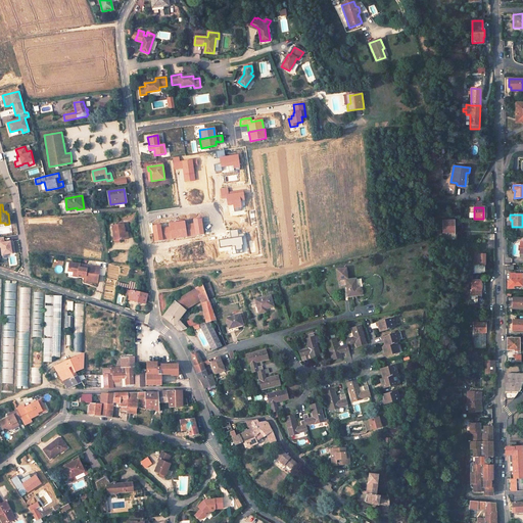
[(455,220),(443,220),(443,227),(442,227),(443,231),(444,231),(444,233),(455,232),(455,220)]
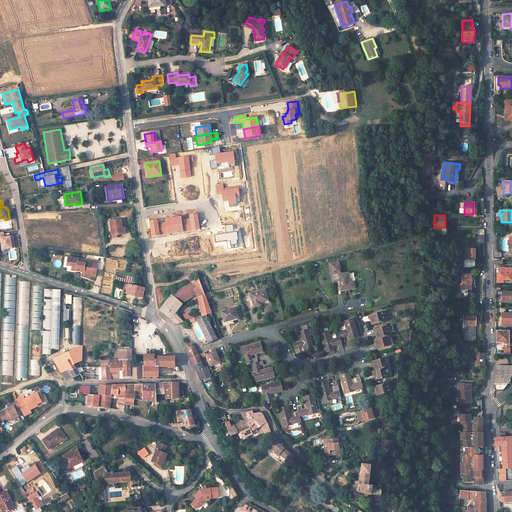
[(111,221),(113,236),(126,234),(125,228),(123,228),(122,219),(111,221)]
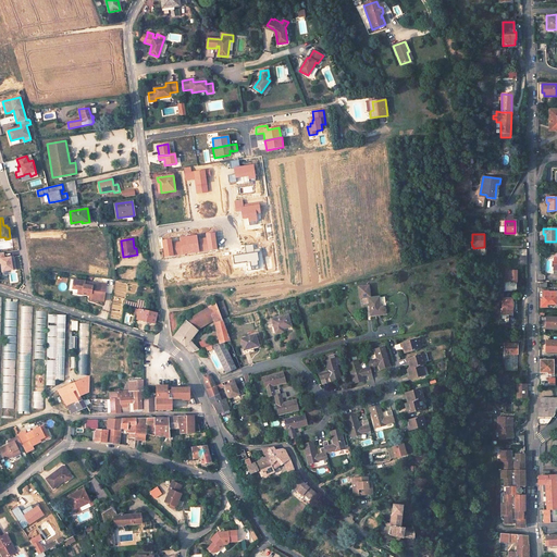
[(16,269),(14,257),(4,258),(3,252),(0,252),(0,263),(2,263),(3,271),(16,269)]
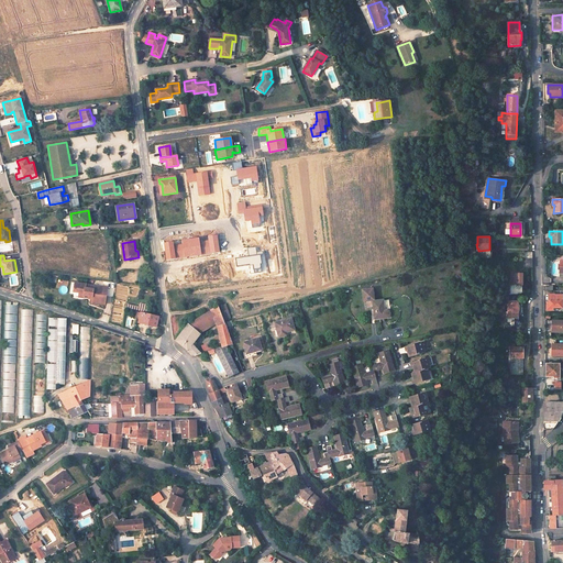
[(522,274),(510,274),(510,285),(516,285),(522,285),(522,274)]
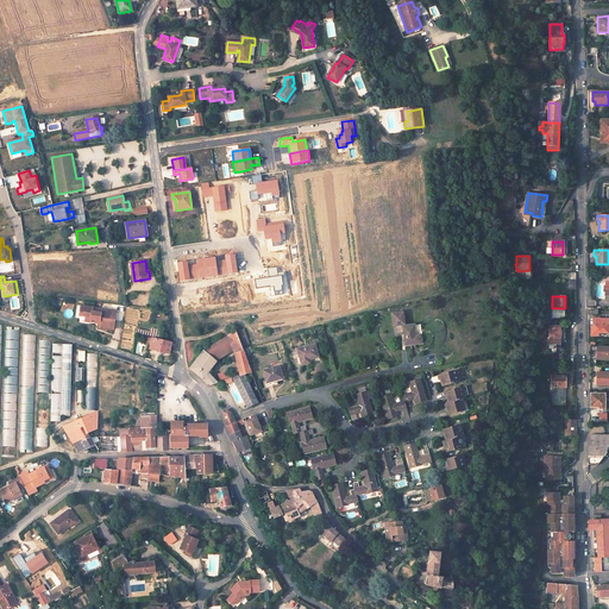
[(92,320),(96,321),(95,324),(95,327),(111,330),(112,319),(110,319),(111,309),(100,308),(99,309),(90,308),(90,307),(80,306),(79,315),(83,316),(88,316),(87,320),(92,320)]
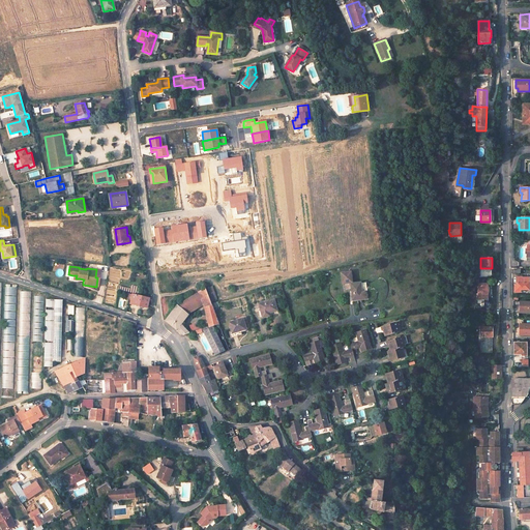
[(349,270),(340,272),(342,284),(351,282),(349,270)]
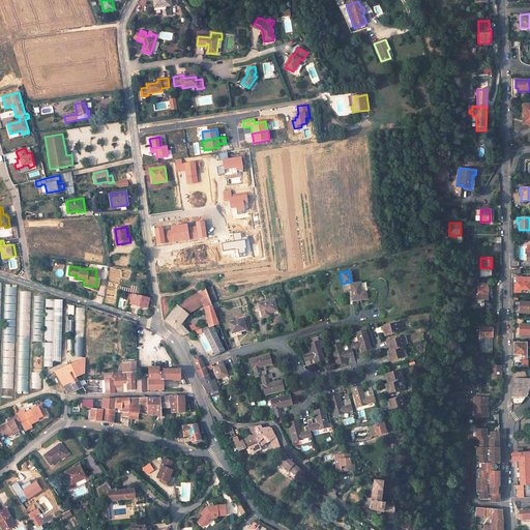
[(514,286),(514,293),(521,293),(521,290),(529,290),(529,283),(528,283),(528,278),(520,277),(517,277),(517,286),(514,286)]
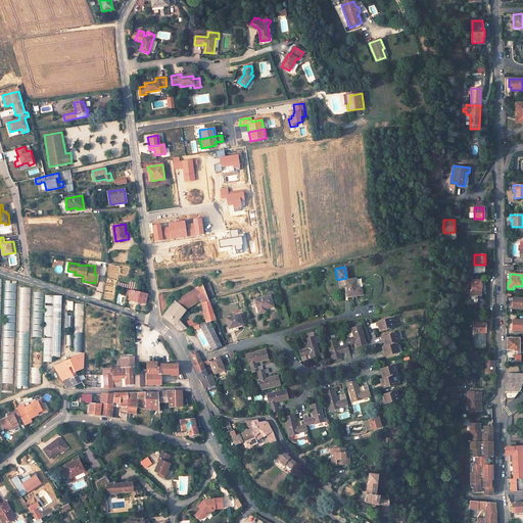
[(355,279),(345,280),(348,296),(353,295),(360,294),(361,294),(361,293),(362,293),(362,292),(362,291),(362,290),(361,290),(361,289),(361,288),(360,288),(359,288),(358,288),(355,279)]
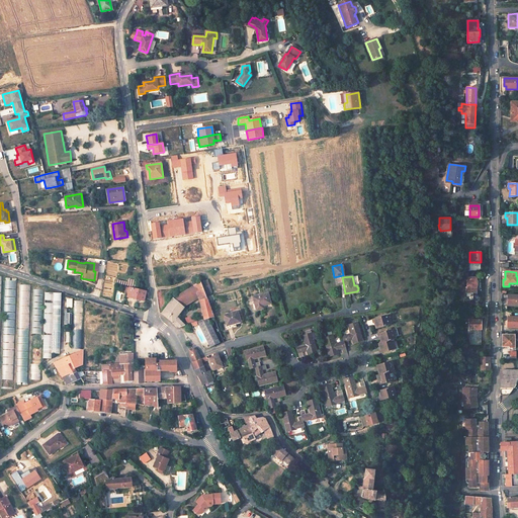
[(477,277),(467,277),(467,287),(465,287),(465,292),(478,292),(477,277)]
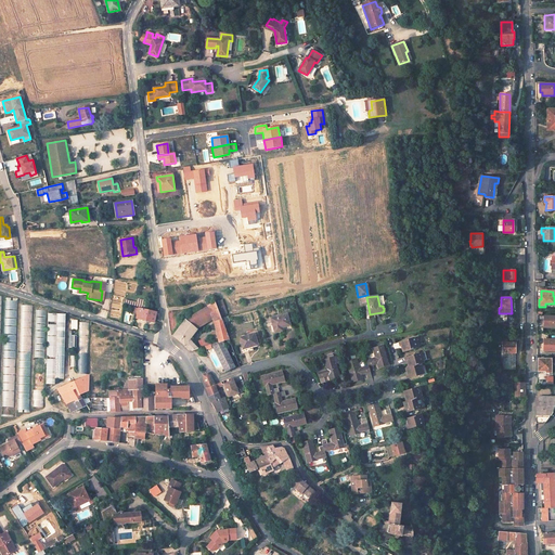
[(147,300),(139,298),(138,302),(137,306),(145,308),(147,300)]
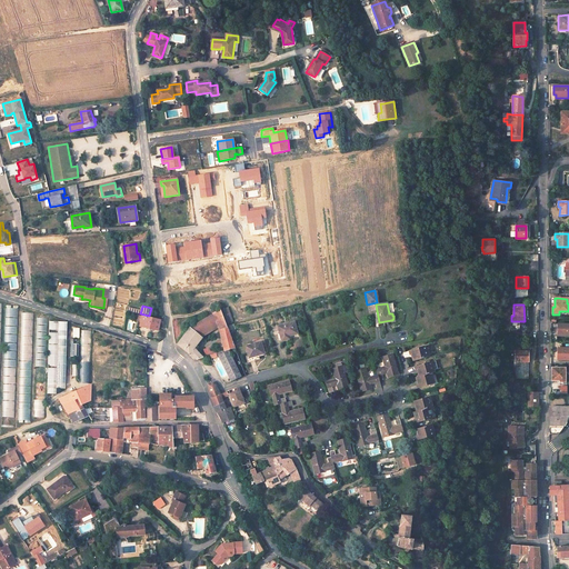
[(17,307),(5,307),(1,430),(13,430),(17,307)]
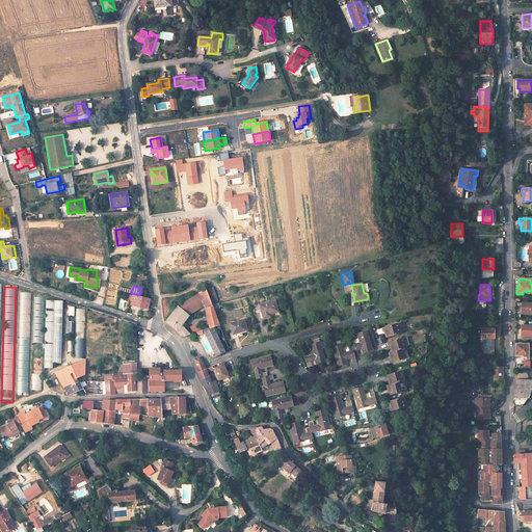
[(206,289),(200,293),(206,309),(213,308),(206,289)]
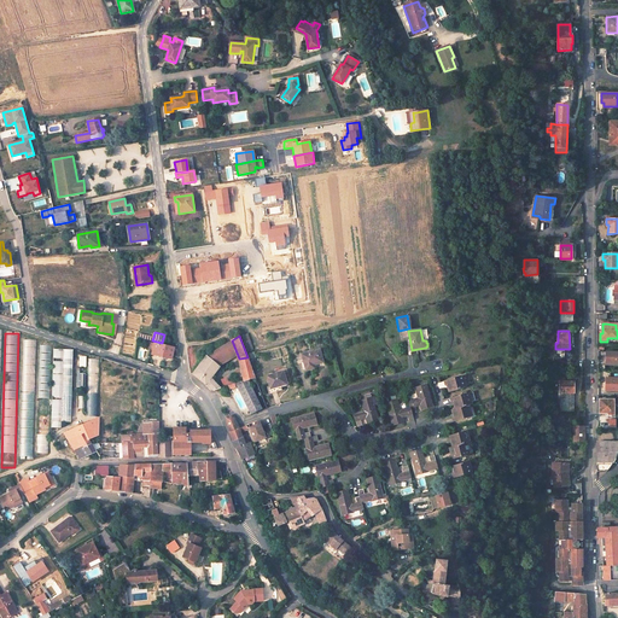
[(35,340),(22,339),(19,456),(33,456),(35,340)]
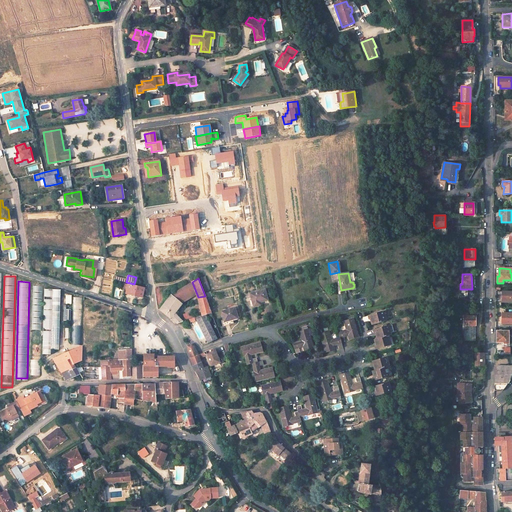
[(192,282),(171,295),(182,303),(197,294),(192,282)]
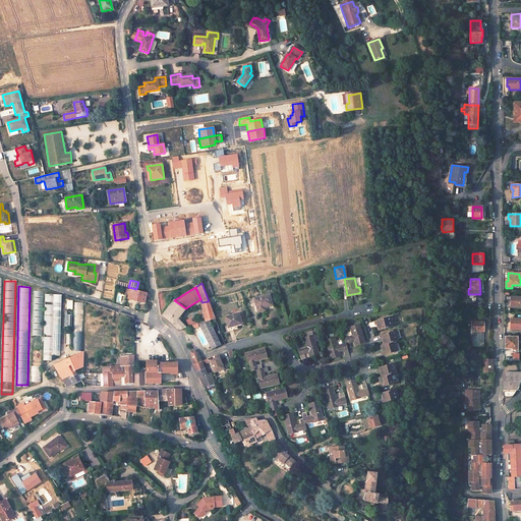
[(43,290),(33,289),(31,380),(41,381),(43,290)]
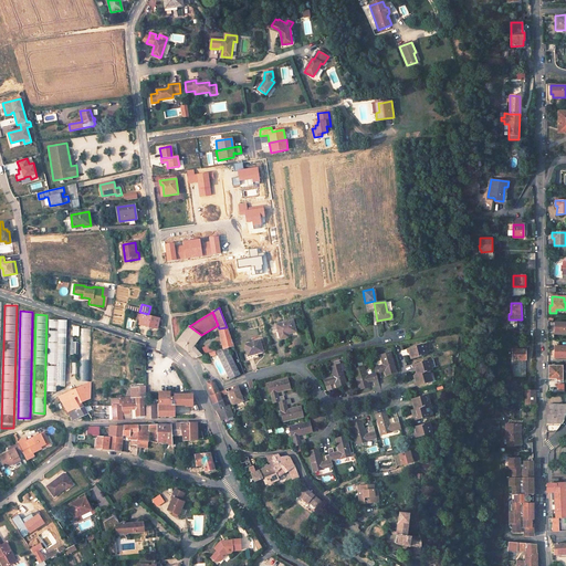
[(159,318),(142,314),(140,321),(139,324),(157,328),(159,318)]
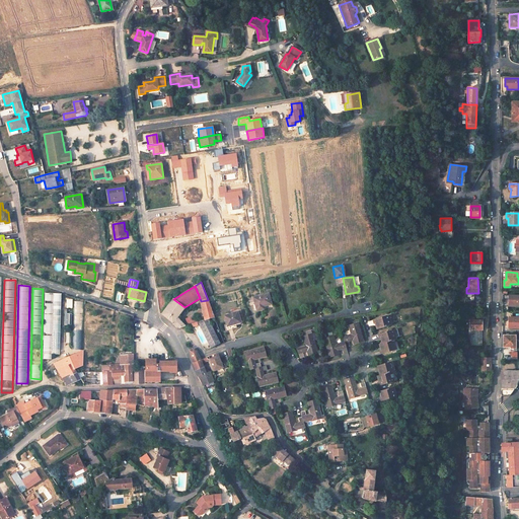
[(44,358),(51,359),(52,359),(52,354),(60,355),(60,343),(62,293),(46,293),(44,347),(44,353),(44,358)]
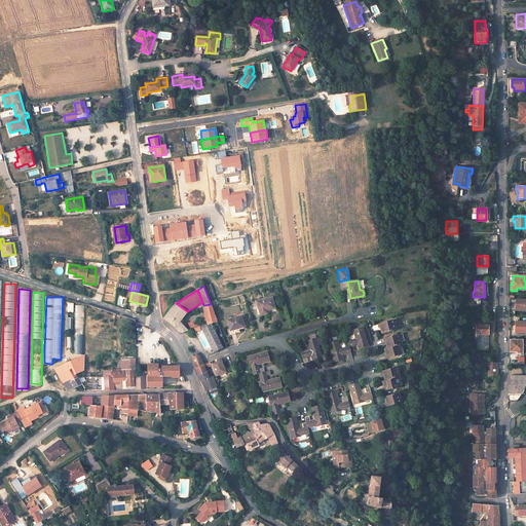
[(272,297),(257,301),(261,315),(266,313),(265,311),(268,310),(275,308),(272,297)]
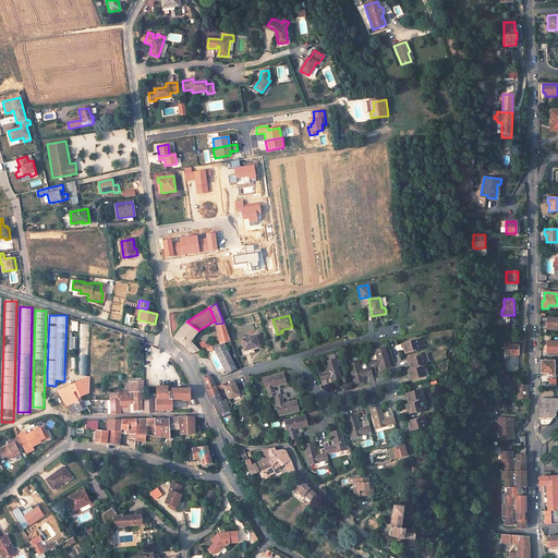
[(557,317),(547,318),(547,328),(557,328),(557,317)]
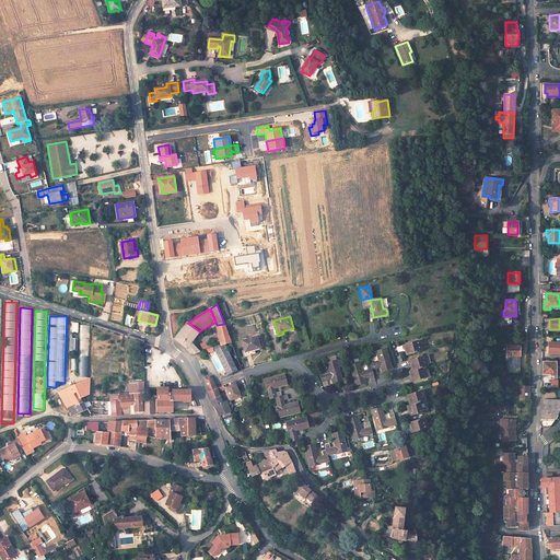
[(187,323),(175,339),(193,353),(200,351),(193,345),(191,342),(194,339),(199,331),(187,323)]
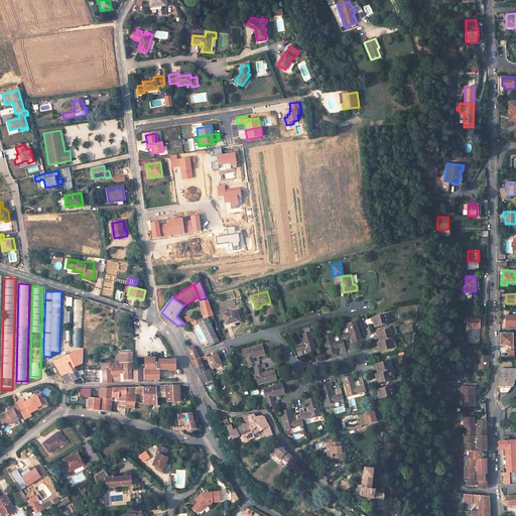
[(207,298),(200,299),(202,308),(204,318),(207,317),(214,315),(207,298)]
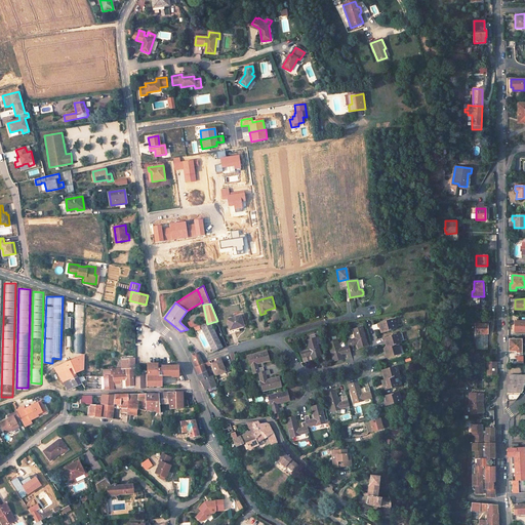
[(205,314),(197,318),(201,327),(207,324),(205,314)]
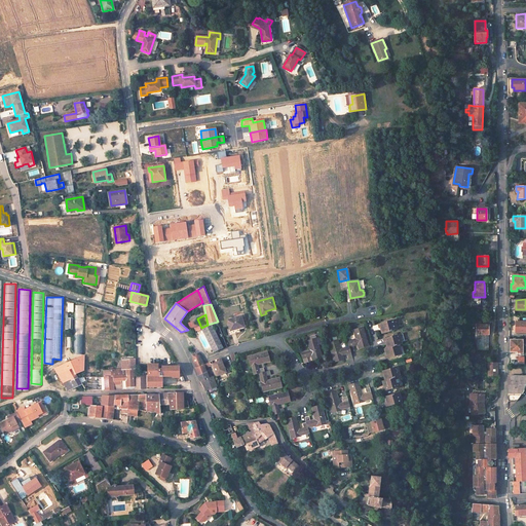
[(240,315),(227,320),(230,328),(227,329),(229,334),(237,332),(236,329),(239,328),(245,327),(240,315)]
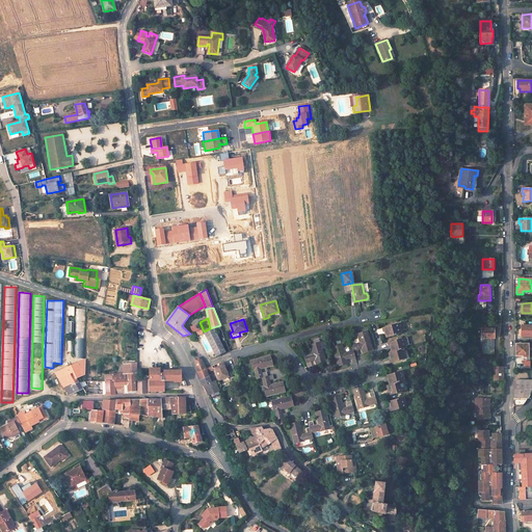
[(399,323),(382,327),(383,331),(384,330),(387,338),(401,334),(399,323)]
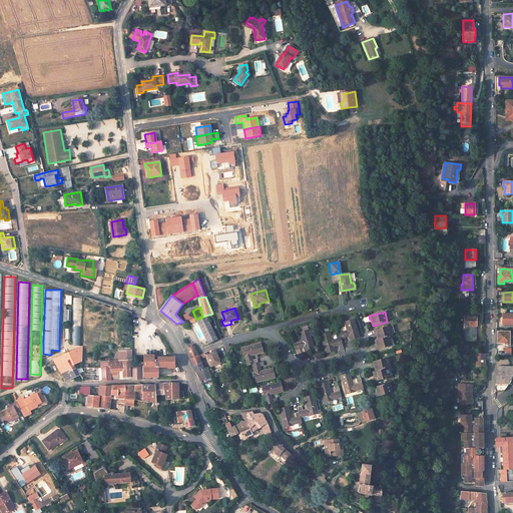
[(512,314),(512,315),(503,315),(503,325),(512,325),(512,314)]
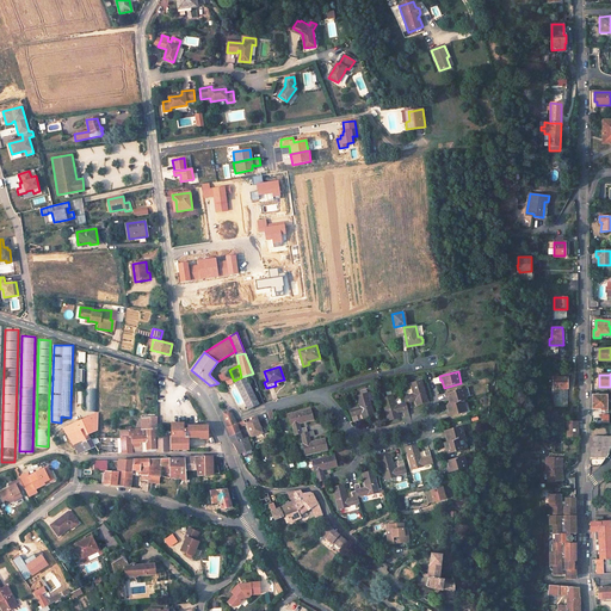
[(241,377),(234,381),(248,409),(259,403),(245,376),(241,377)]
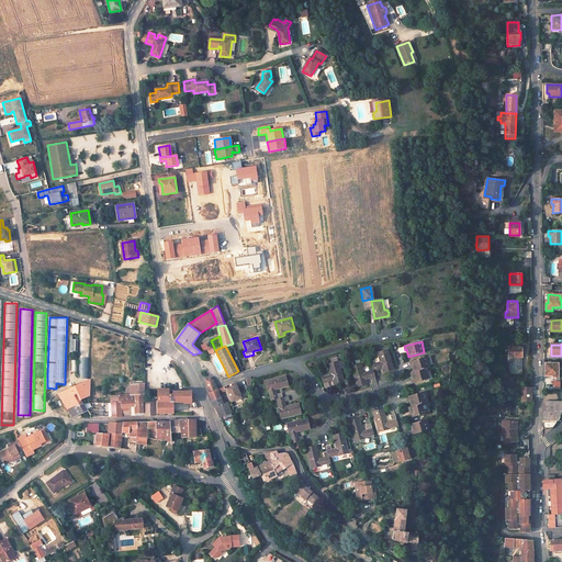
[(523,347),(509,347),(509,357),(521,357),(523,357),(523,347)]
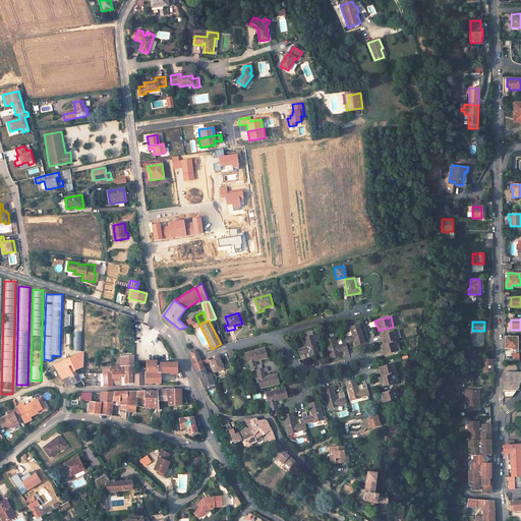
[(335,337),(326,340),(331,358),(340,355),(339,351),(344,350),(345,355),(349,354),(348,348),(351,347),(350,343),(354,341),(355,345),(364,342),(359,325),(350,327),(352,335),(344,338),(346,343),(338,345),(335,337)]
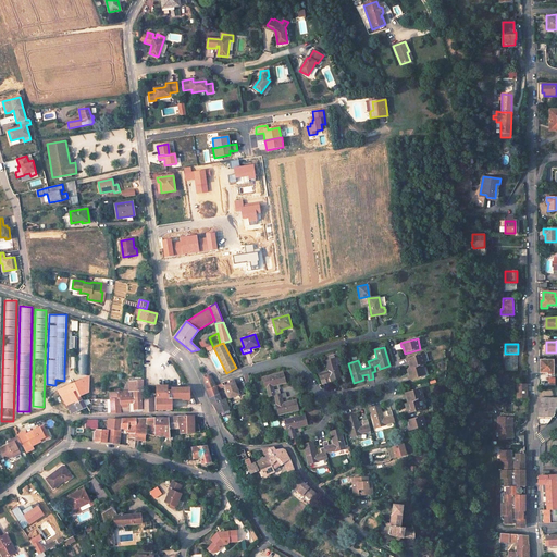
[(88,354),(77,354),(77,374),(82,374),(87,375),(88,354)]
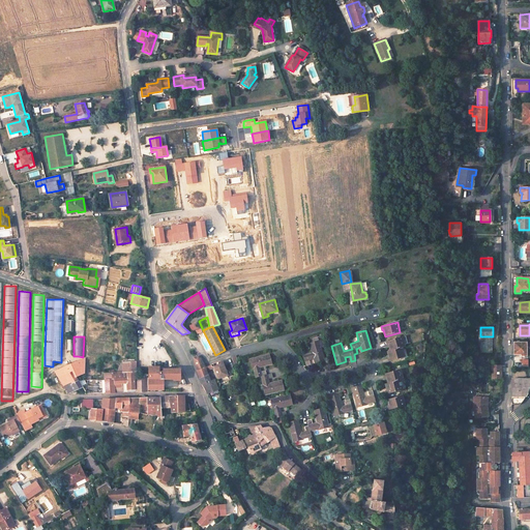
[(402,336),(386,341),(387,345),(388,345),(390,351),(387,351),(389,357),(388,358),(389,361),(405,357),(402,347),(405,347),(402,336)]
